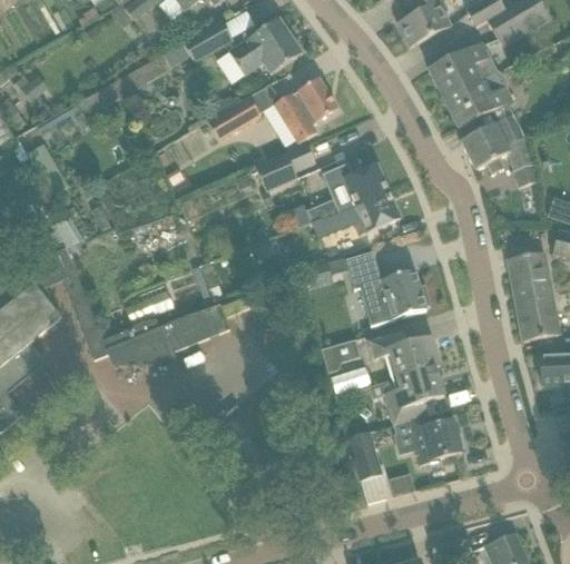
[(0,0),(0,10),(16,0),(0,0)]
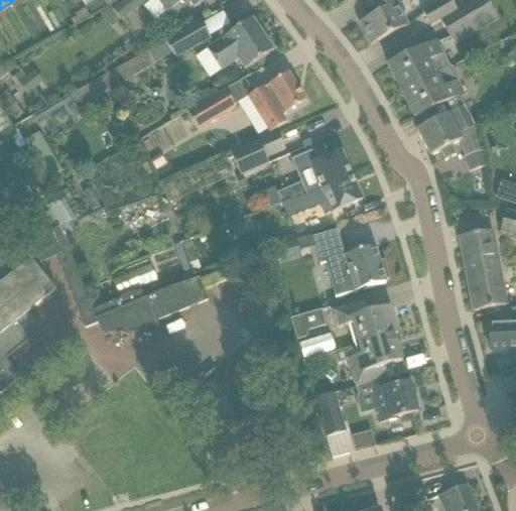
[(121,0),(102,15),(111,25),(120,17),(142,0),(121,0)]
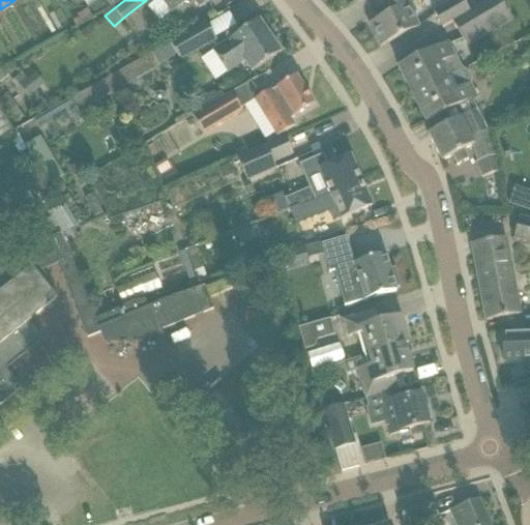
[(164,0),(171,9),(182,0),(195,0),(199,4),(204,0),(164,0)]
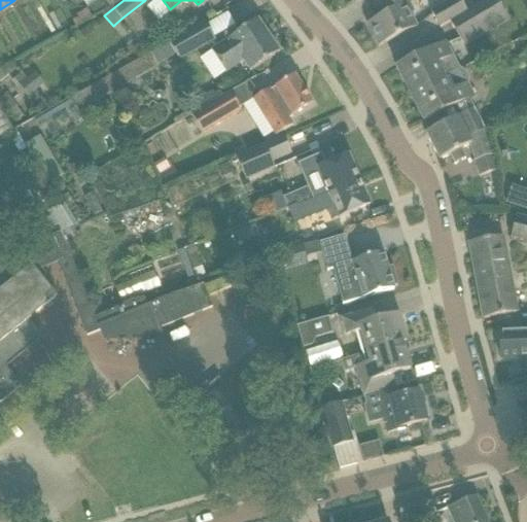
[(379,0),(385,10),(366,20),(379,42),(396,33),(416,23),(410,10),(413,8),(409,0),(379,0)]
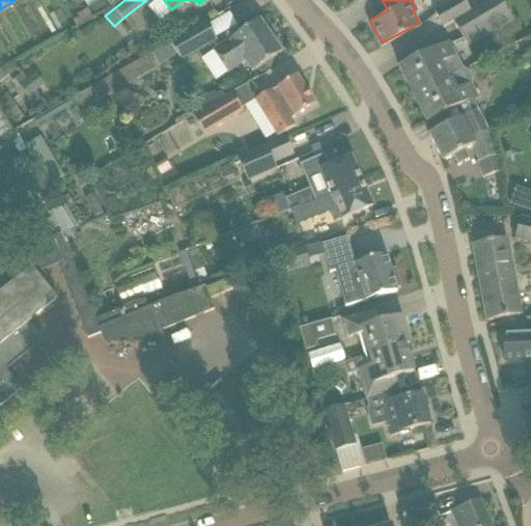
[(443,24),(452,18),(470,8),(465,0),(445,0),(432,7),(443,24)]
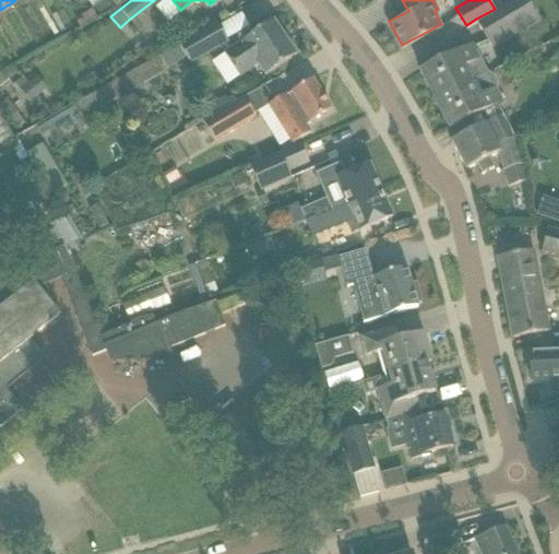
[(509,0),(495,9),(476,19),(488,39),(535,12),(528,0),(509,0)]
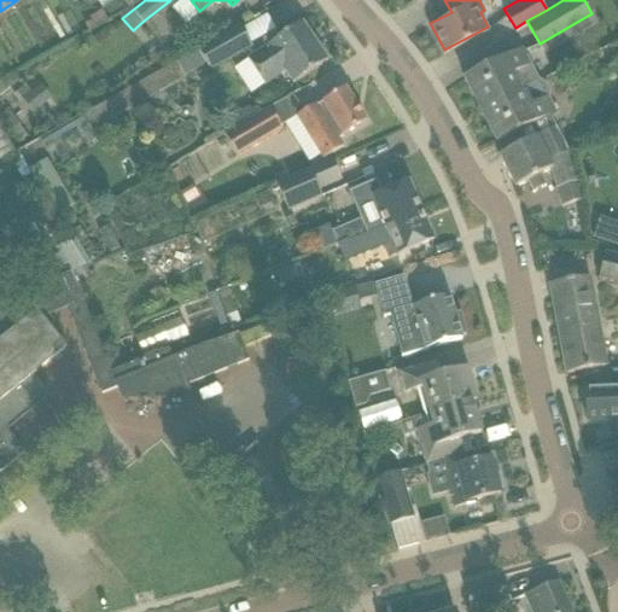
[(327,56),(302,18),(283,31),(248,54),(263,80),(284,65),(293,79),(308,69),(327,56)]
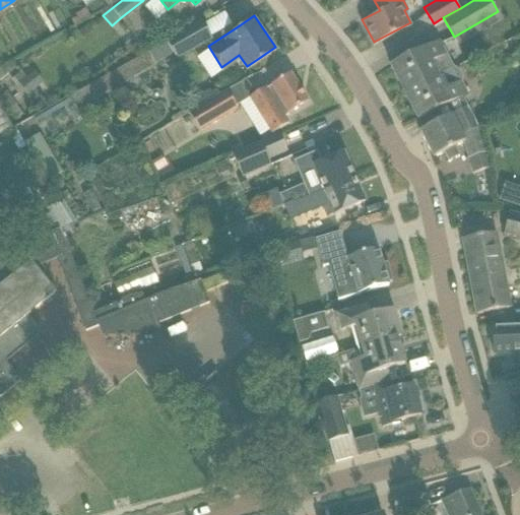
[(173,51),(175,55),(211,36),(202,17),(166,39),(173,51)]
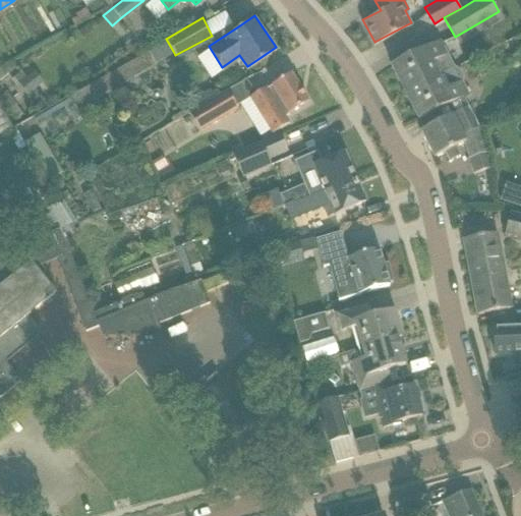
[(391,63),(405,91),(453,66),(446,52),(440,39),(391,63)]
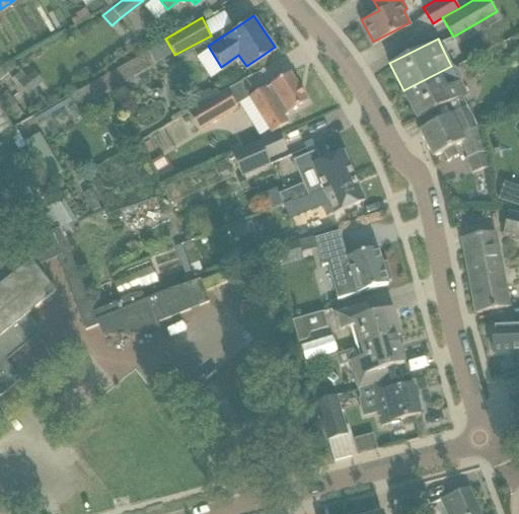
[(451,66),(403,90),(417,116),(464,91),(458,80),(461,78),(462,74),(460,70),(458,67),(454,65),(451,66)]
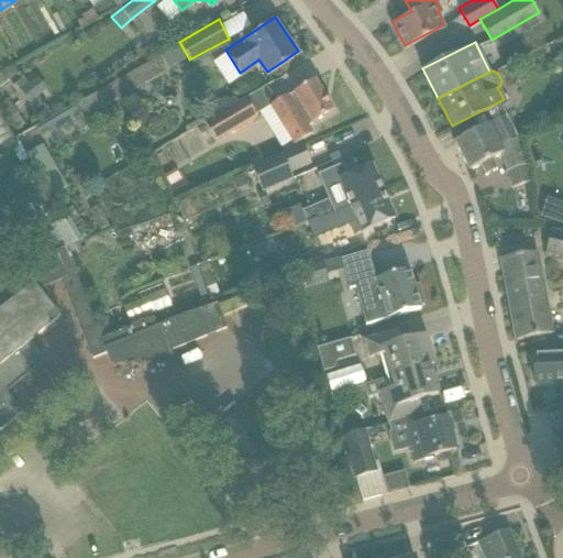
[(308,122),(333,107),(315,76),(289,91),(288,90),(267,104),(293,142),(312,130),(308,122)]
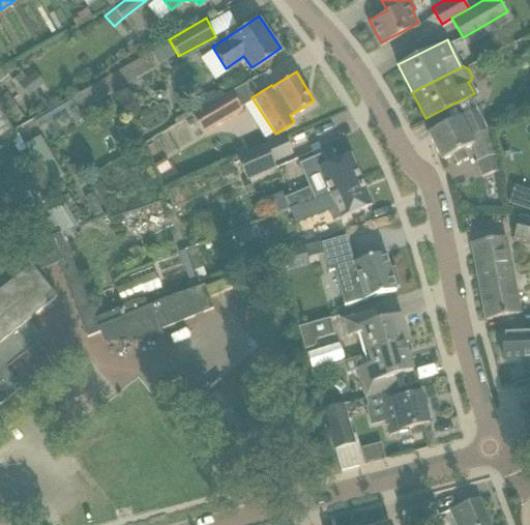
[(198,96),(203,106),(217,96),(213,87),(198,96)]
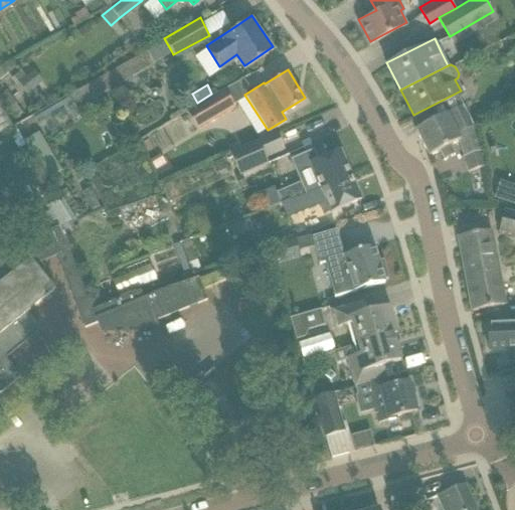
[(211,94),(197,103),(186,109),(197,128),(234,106),(223,87),(211,94)]
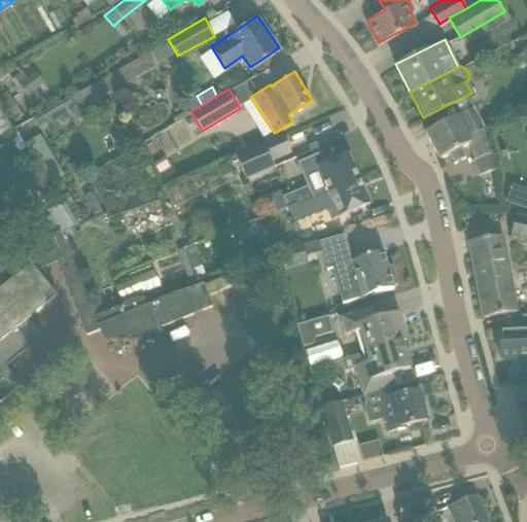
[(0,132),(12,126),(0,104),(0,132)]
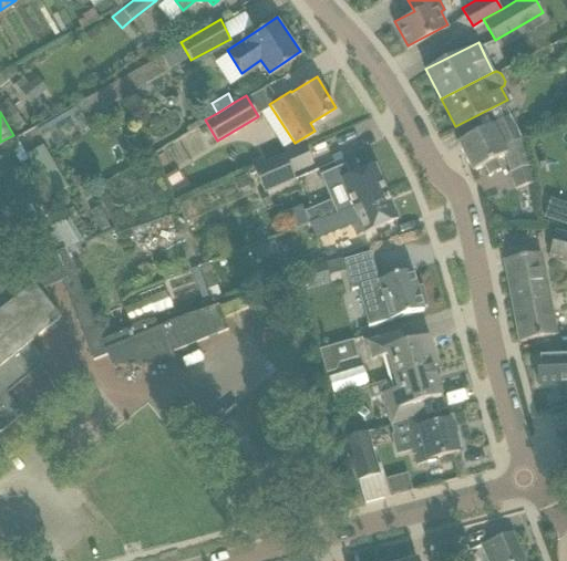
[(457,139),(459,142),(472,168),(484,163),(488,173),(501,167),(495,156),(505,152),(515,185),(534,179),(524,147),(526,147),(523,134),(503,144),(492,122),(457,139)]
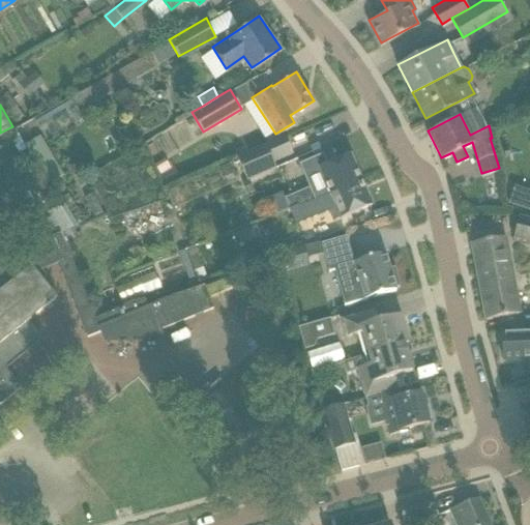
[(237,154),(247,177),(275,165),(273,158),(293,150),(285,134),(237,154)]
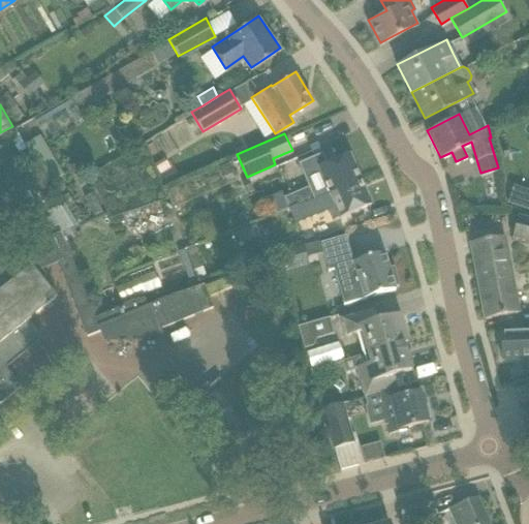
[(41,135),(26,145),(33,158),(50,149),(41,135)]
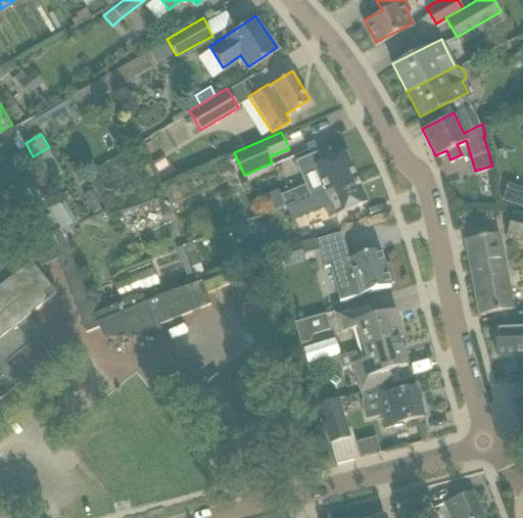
[(289,189),(281,192),(286,203),(286,204),(355,175),(345,150),(324,160),(319,149),(295,158),(304,182),(289,188),(289,189)]
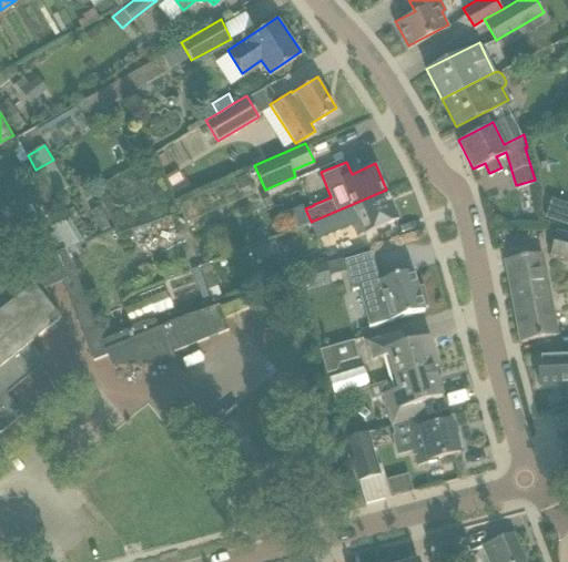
[(246,171),(235,176),(239,185),(251,180),(246,171)]
